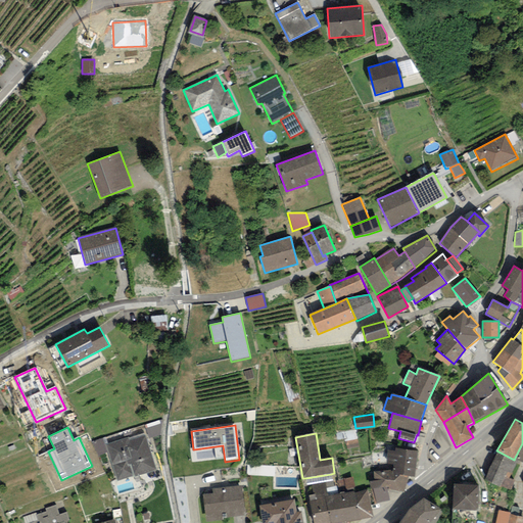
[(128,437),(104,444),(115,482),(155,471),(145,436),(129,441),(128,437)]
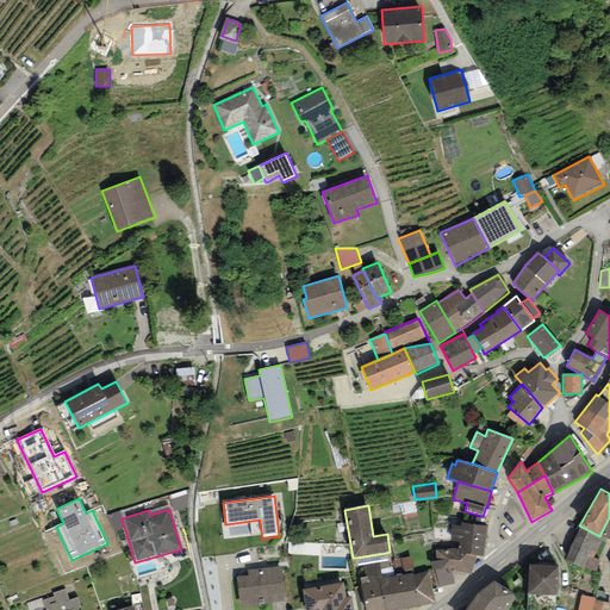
[(487,527),(461,523),(461,527),(453,526),(450,541),(459,542),(459,548),(458,553),(475,555),(484,556),(487,527)]
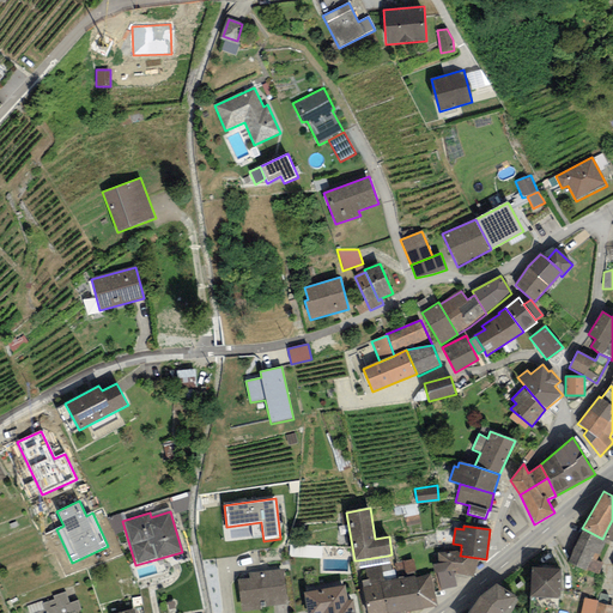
[(595,560),(607,540),(604,536),(602,539),(584,529),(568,563),(587,572),(588,570),(599,575),(604,564),(595,560)]
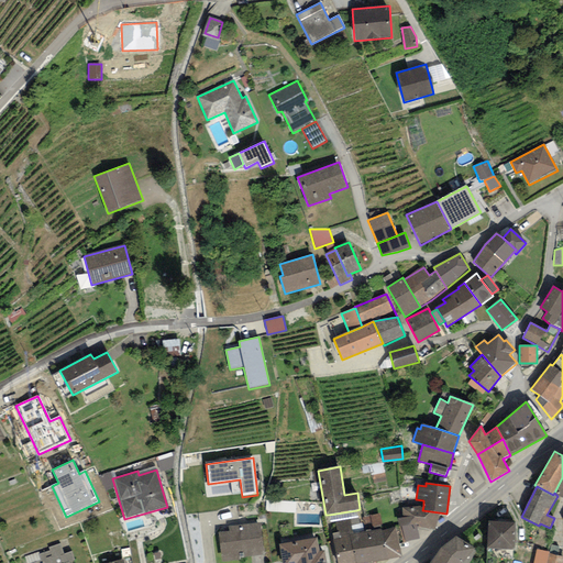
[(434,530),(439,512),(422,510),(423,506),(403,508),(404,518),(414,517),(417,527),(434,530)]
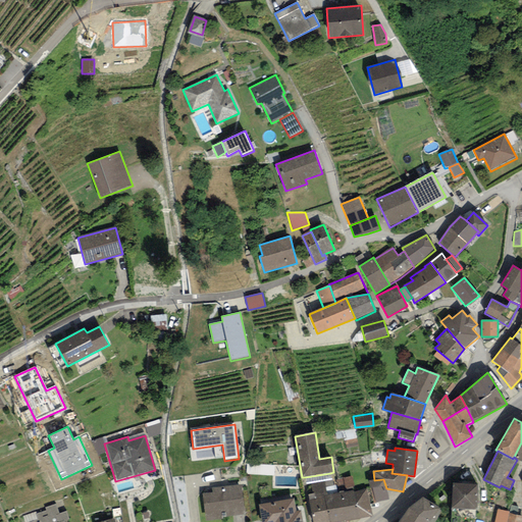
[(331,479),(330,473),(305,477),(306,483),(331,479)]
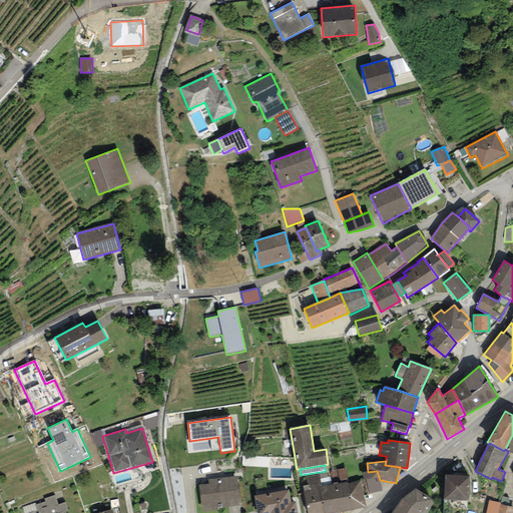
[(346,469),(330,472),(333,485),(348,482),(346,469)]
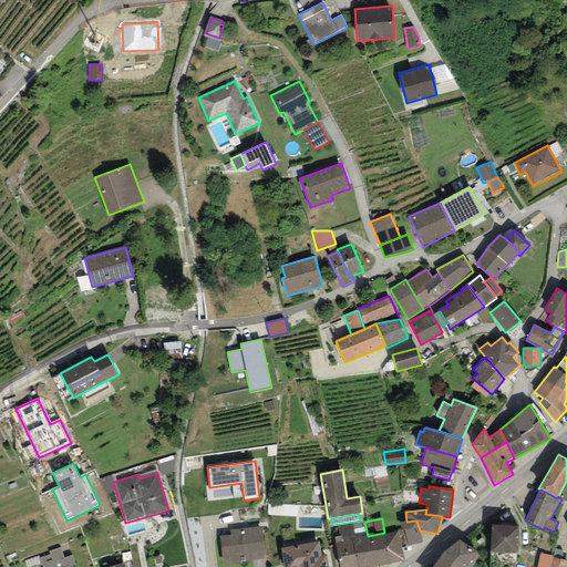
[(422,543),(420,531),(416,521),(406,522),(400,523),(406,547),(422,543)]
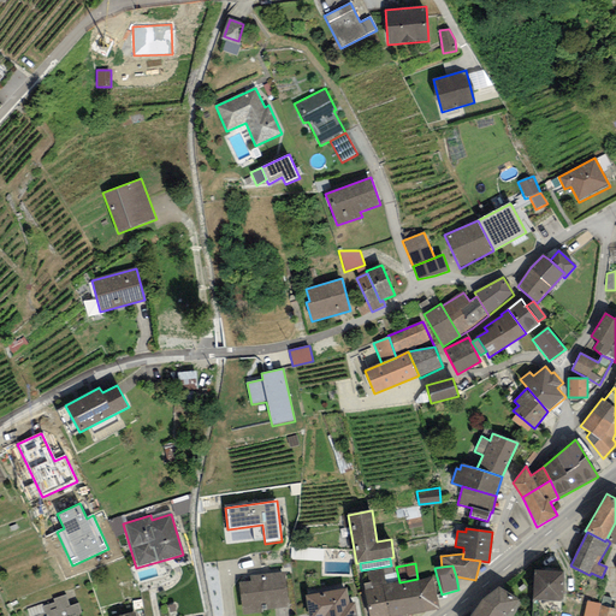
[(384,568),(367,572),(368,582),(362,584),(368,615),(389,615),(384,585),(386,585),(384,568)]
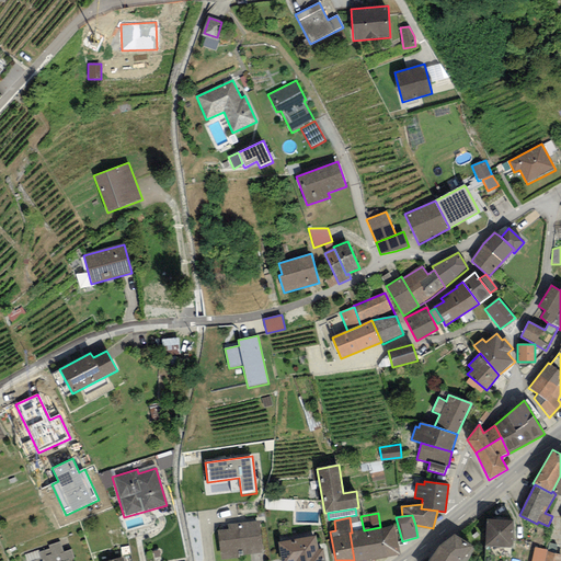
[(513,519),(487,519),(485,547),(513,547),(513,519)]
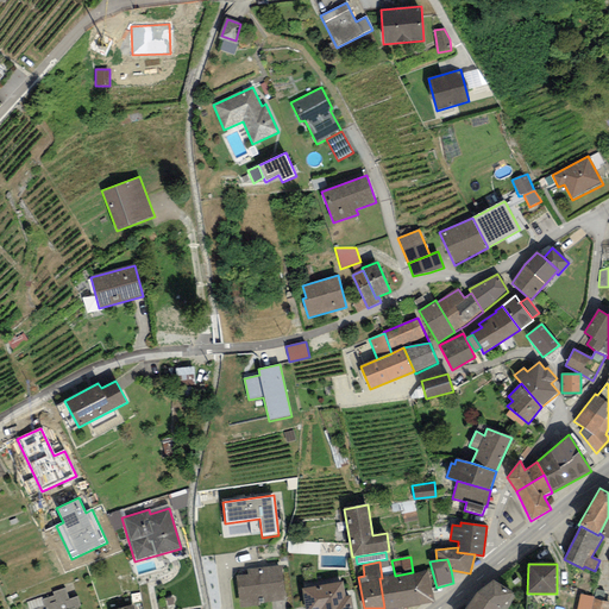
[(281,566),(248,570),(248,575),(236,576),(239,607),(286,601),(281,566)]
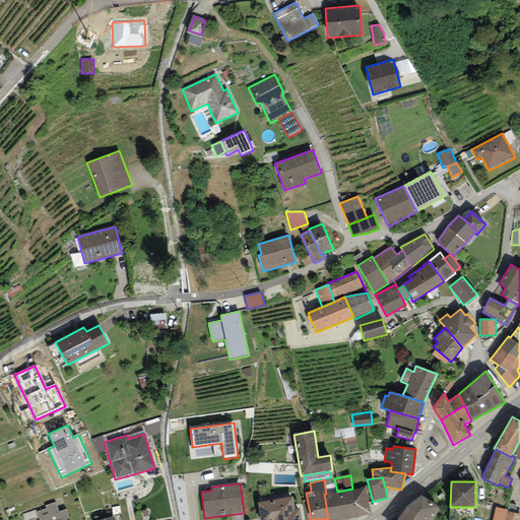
[(365,486),(352,489),(358,517),(371,514),(365,486)]
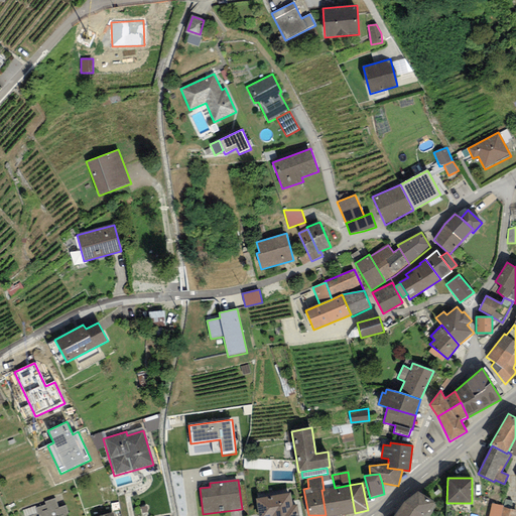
[(324,490),(321,490),(326,515),(340,515),(355,513),(350,485),(335,488),(324,490)]
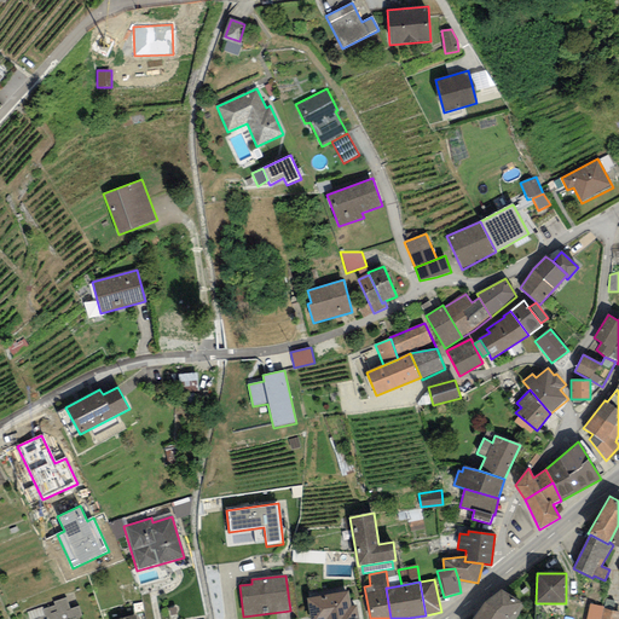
[(591,602),(599,605),(603,586),(595,585),(591,602)]
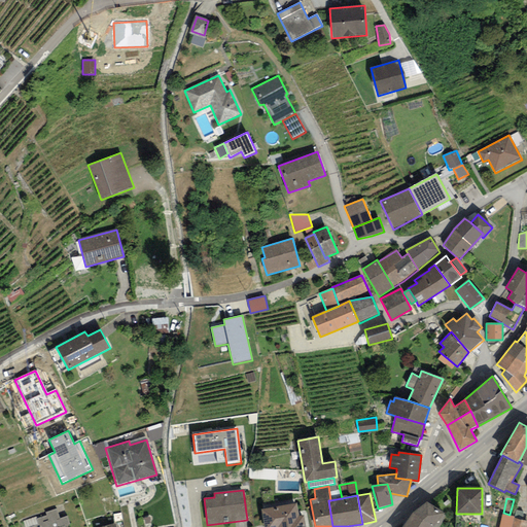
[(438,526),(447,515),(426,502),(412,513),(402,526),(438,526)]
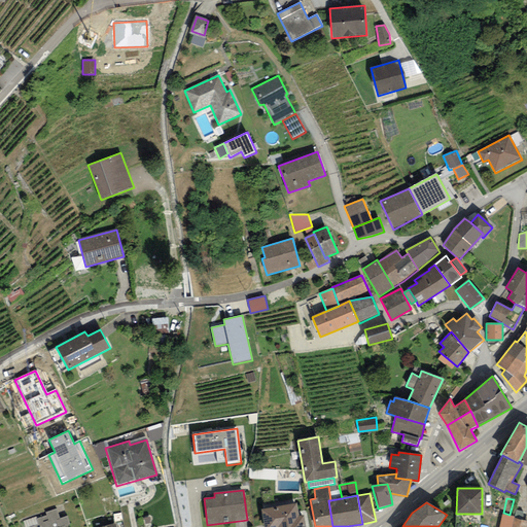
[(296,503),(261,510),(265,526),(306,526),(304,515),(299,516),(296,503)]
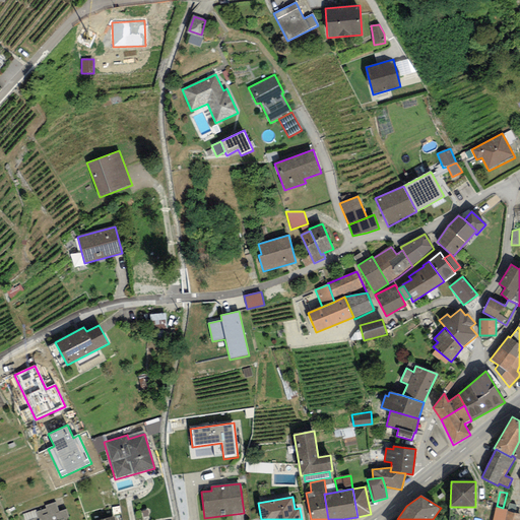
[(56,502),(45,506),(46,509),(37,512),(36,512),(38,518),(30,519),(64,519),(69,517),(66,510),(59,512),(56,502)]
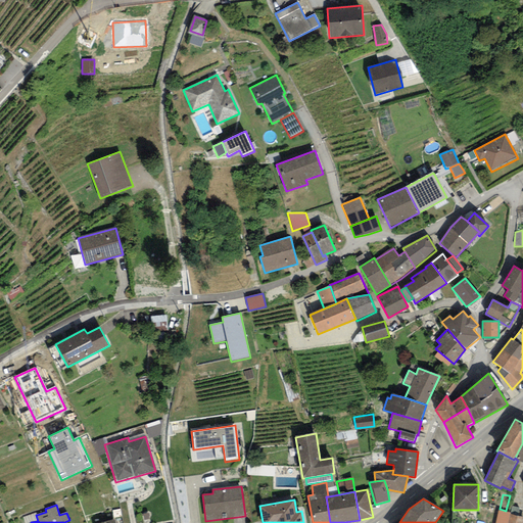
[(511,513),(498,511),(495,522),(522,522),(522,517),(511,515),(511,513)]
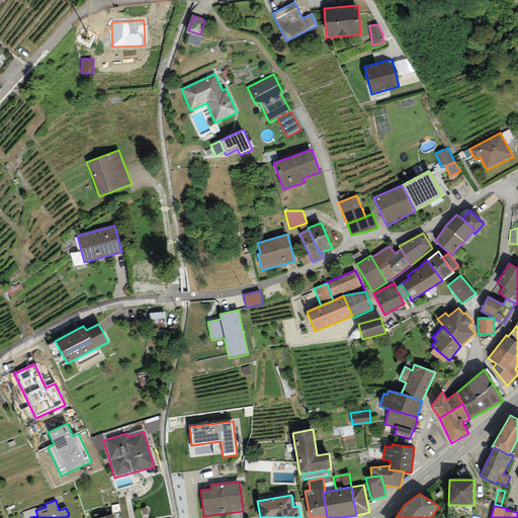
[(35,510),(36,510),(35,508),(23,512),(24,517),(30,517),(37,516),(35,510)]
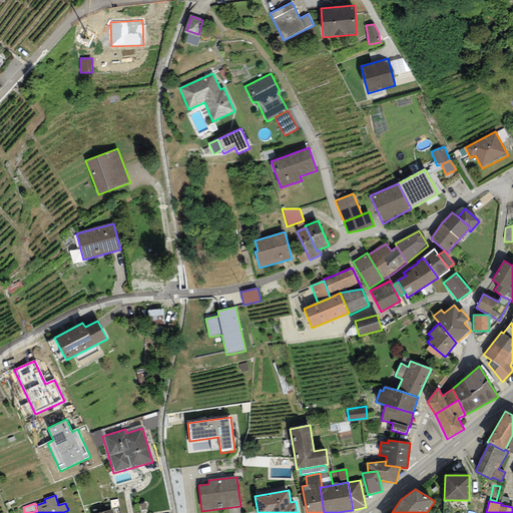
All buildings are outlined.
